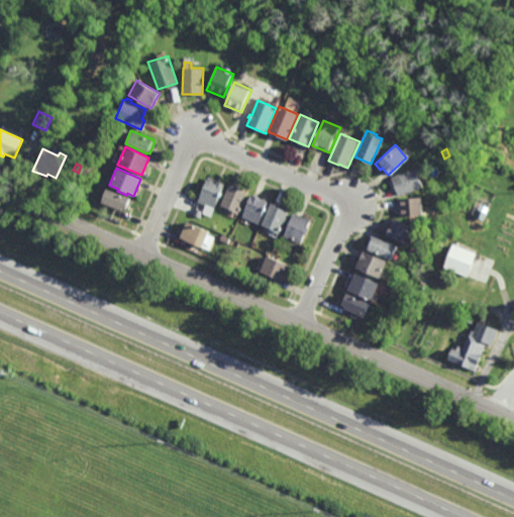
[(396,197),(389,177),(414,168),(421,188),(396,197)]
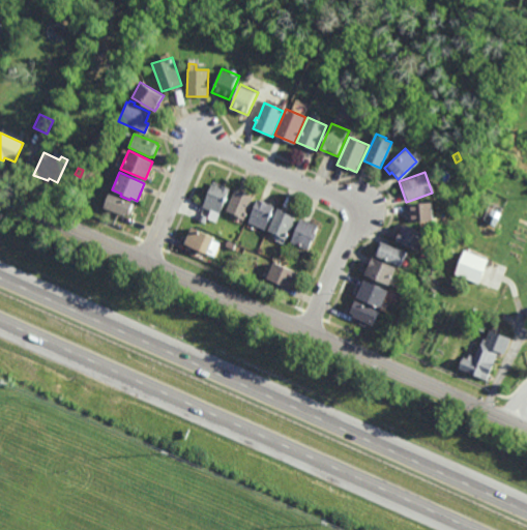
[(74,192),(65,188),(70,174),(80,178),(74,192)]
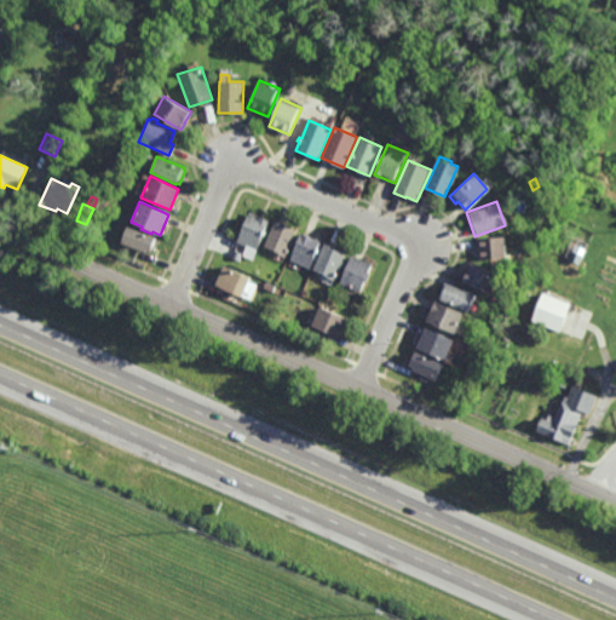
[(257,252),(235,242),(248,212),(270,220),(257,252)]
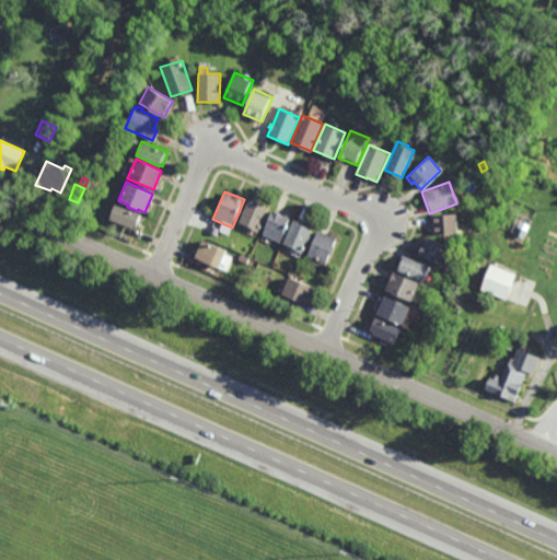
[(263,223),(262,223),(257,233),(247,229),(248,228),(239,223),(248,199),(258,202),(257,203),(268,208),(265,216),(266,216),(263,223)]
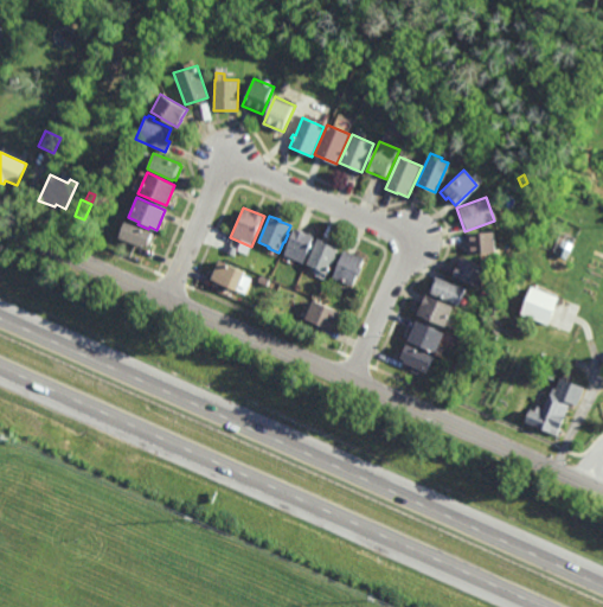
[(147,247),(142,244),(141,248),(119,238),(124,222),(153,234),(147,247)]
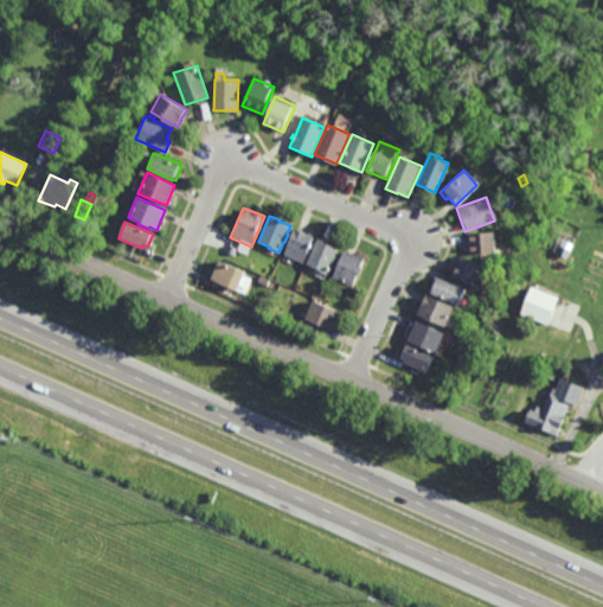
[(302,263),(283,255),(295,228),(315,237),(302,263)]
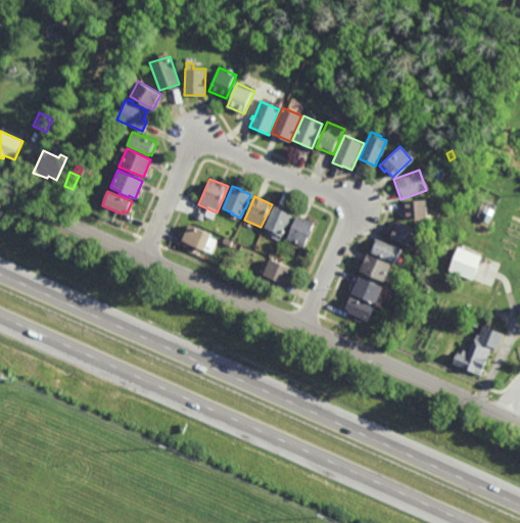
[(400,220),(399,202),(424,200),(425,218),(400,220)]
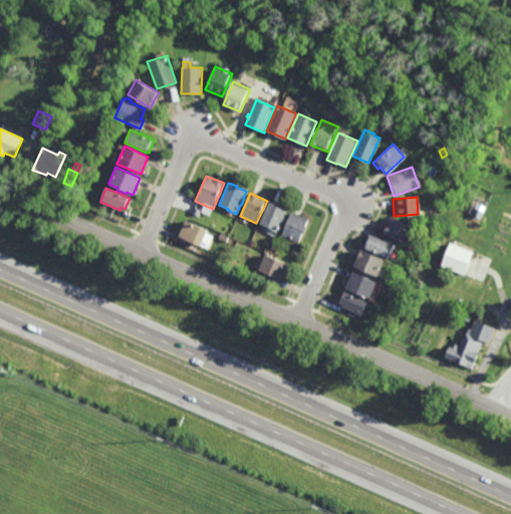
[(282,225),(280,224),(277,231),(260,224),(269,202),(278,206),(277,207),(286,211),(284,216),(286,217),(282,225)]
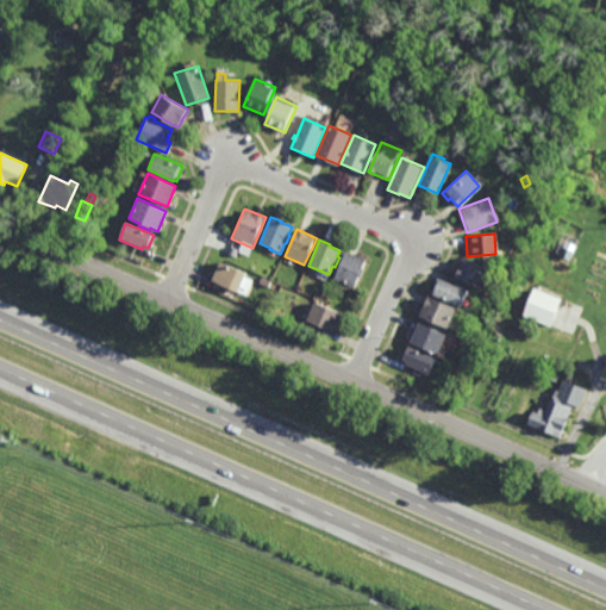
[(233,257),(226,254),(229,247),(236,249),(233,257)]
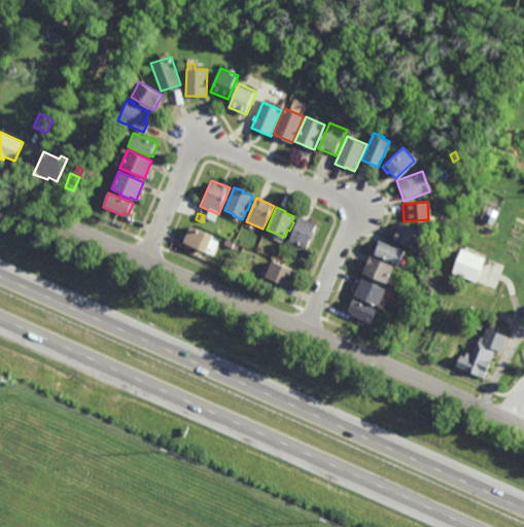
[(312,241),(310,240),(307,248),(289,241),(300,217),(317,224),(314,233),(315,233),(312,241)]
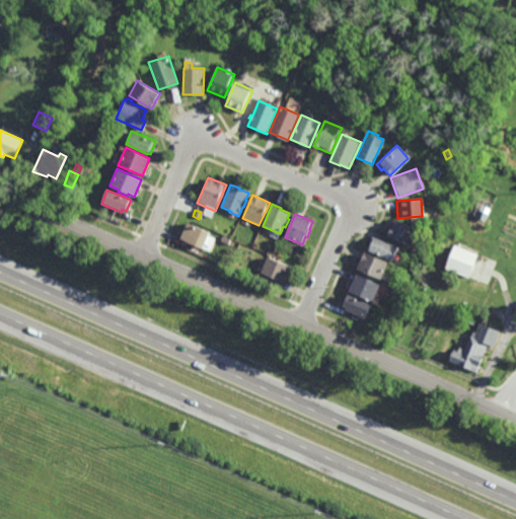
[(409,246),(385,236),(389,228),(388,227),(391,220),(416,230),(409,246)]
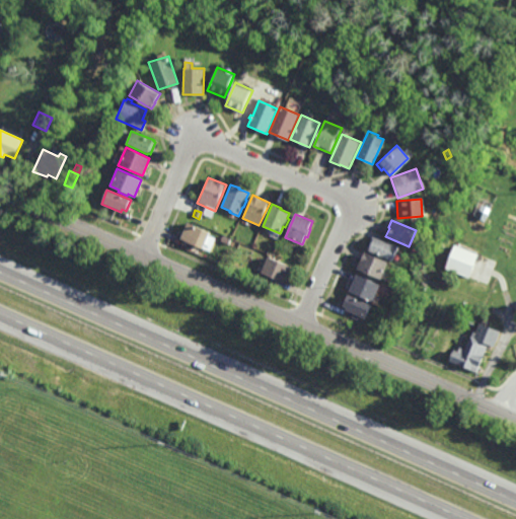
[(203,249),(179,239),(188,223),(211,233),(203,249)]
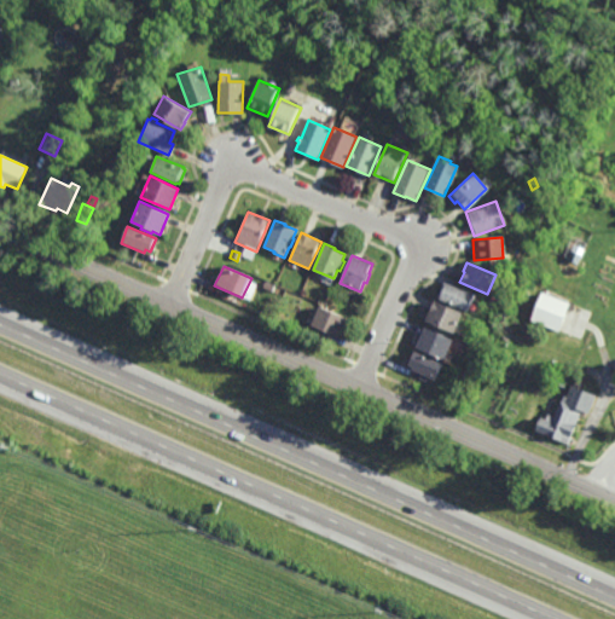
[(273,291),(262,288),(266,282),(276,285),(273,291)]
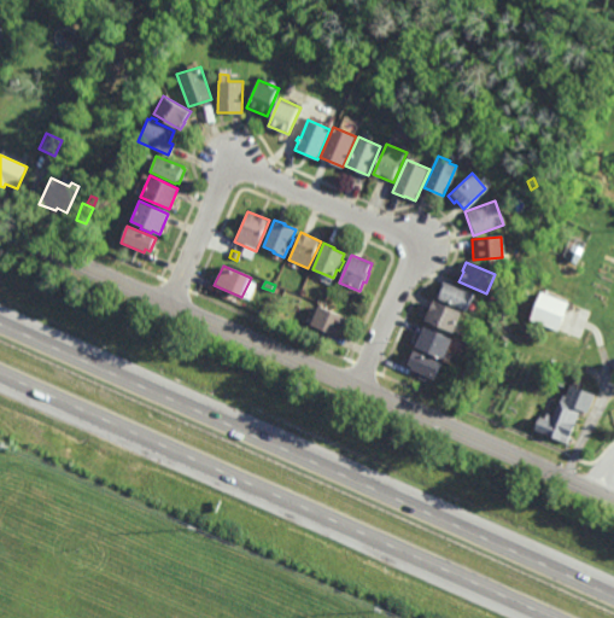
[(465,312),(434,299),(440,283),(471,295),(465,312)]
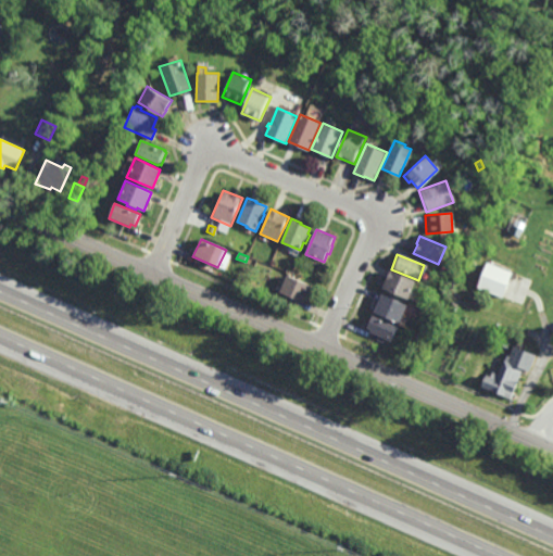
[(500,299),(470,287),(484,256),(512,267),(500,299)]
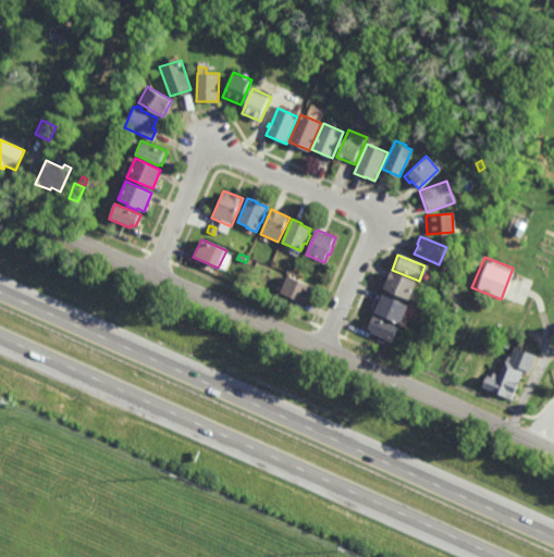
[(407,300),(385,291),(393,273),(415,282),(407,300)]
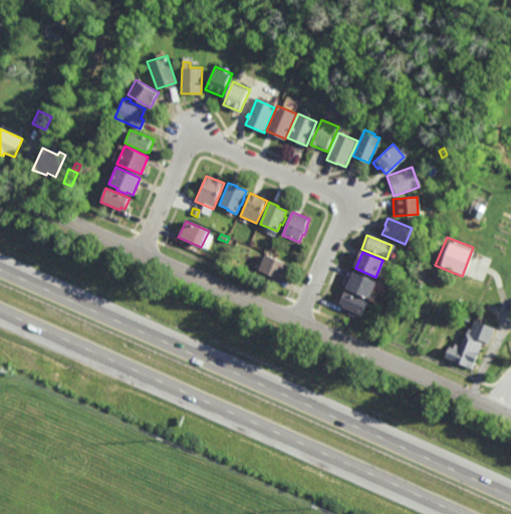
[(282,280),(260,271),(266,255),(288,264),(282,280)]
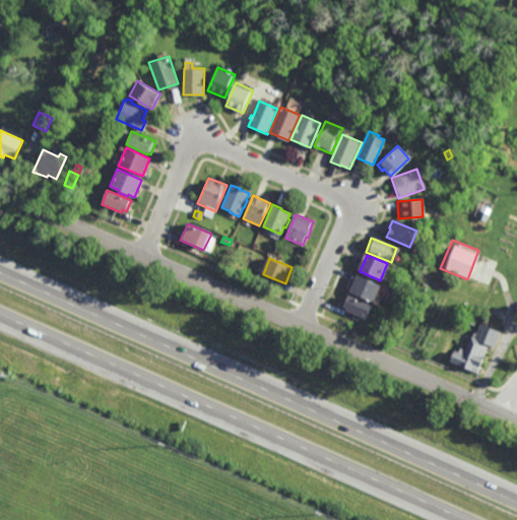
[(372,302),(351,293),(359,275),(379,284),(372,302)]
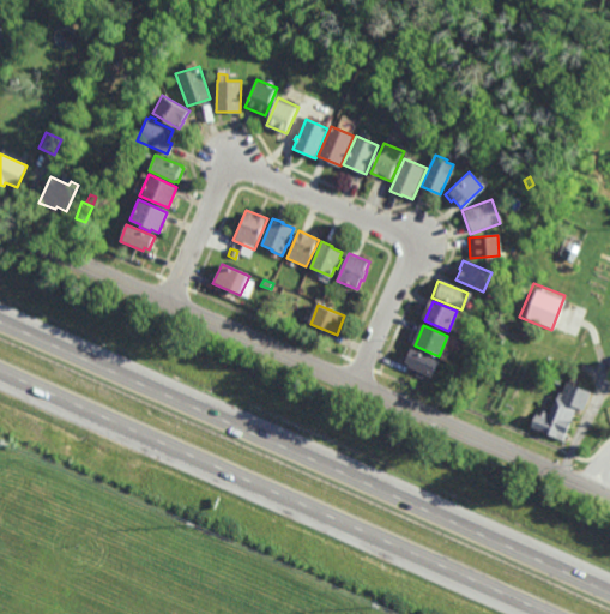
[(430,377),(426,374),(423,380),(415,375),(417,371),(406,366),(414,350),(436,361),(430,377)]
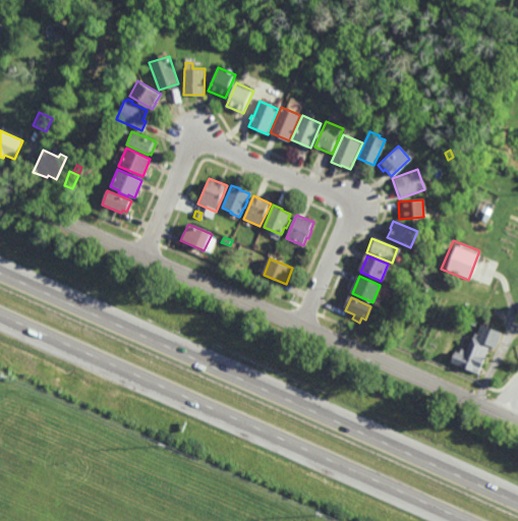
[(490,341),(487,345),(488,346),(476,375),(459,368),(459,367),(450,363),(454,352),(458,354),(460,350),(465,353),(471,338),(475,340),(476,336),(490,341)]
